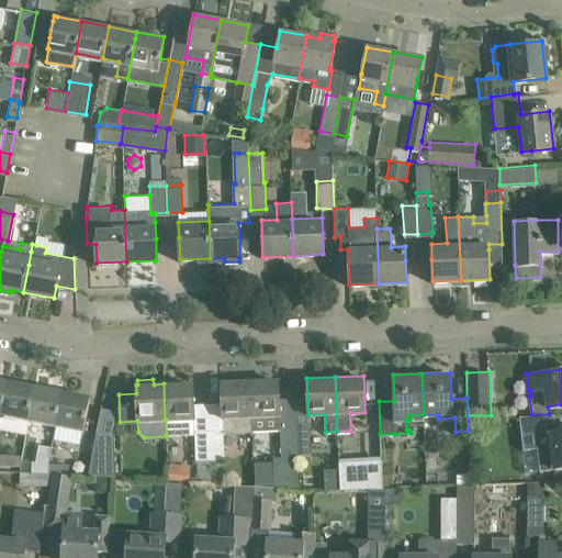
[(278,379),(249,380),(251,430),(279,428),(280,455),(294,455),(293,426),(293,425),(293,423),(292,401),(279,402),(279,401),(278,379)]
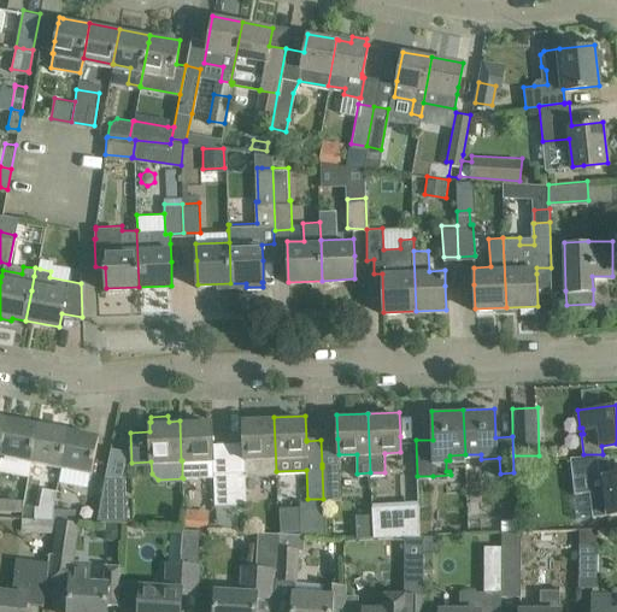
[(7,417),(0,454),(30,460),(37,423),(7,417)]
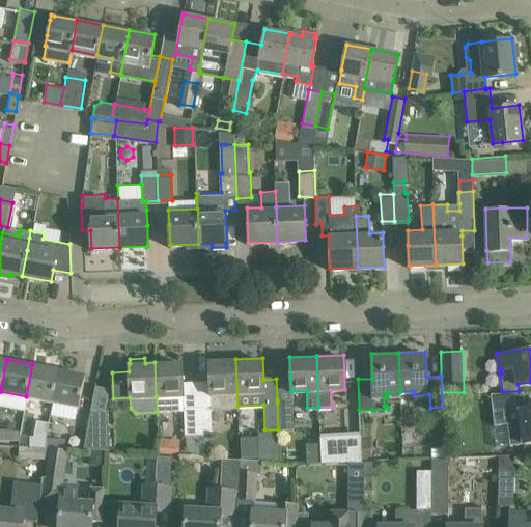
[(235,359),(208,360),(210,381),(211,406),(218,408),(224,409),(231,408),(238,406),(235,359)]
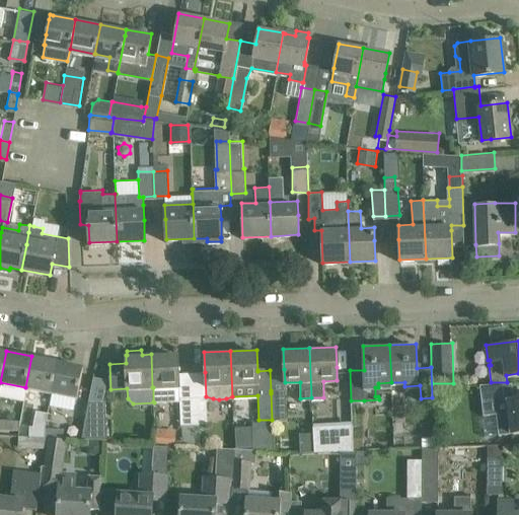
[(177,353),(151,354),(152,387),(153,387),(153,401),(179,400),(179,397),(177,353)]
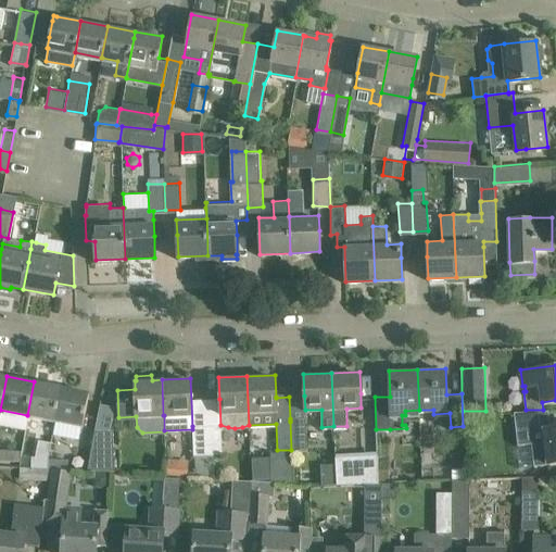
[(34,381),(27,415),(54,421),(61,387),(34,381)]
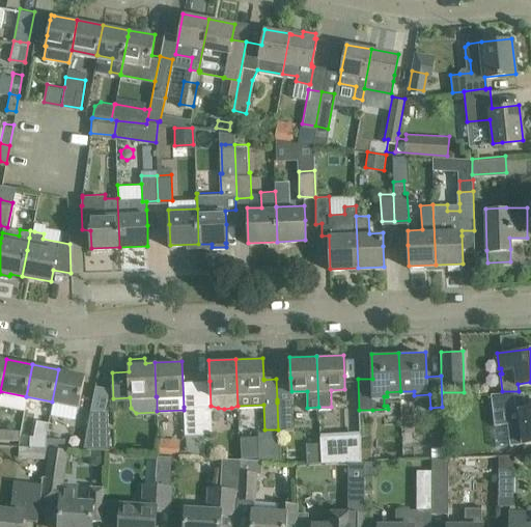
[(58,369),(52,401),(78,407),(84,373),(58,369)]
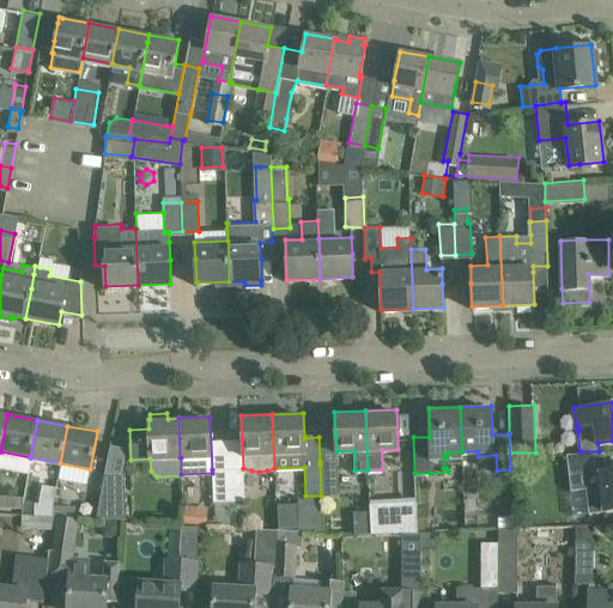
[(580,451),(566,451),(571,487),(587,486),(589,511),(605,510),(612,508),(612,469),(606,470),(604,451),(599,451),(580,451)]
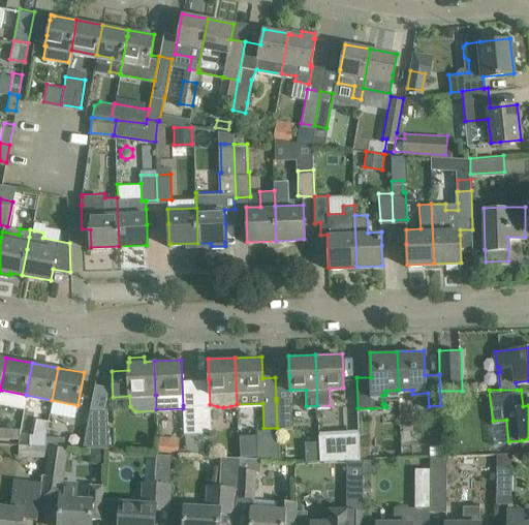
[(276,400),(276,401),(277,428),(290,428),(289,400),(276,400)]
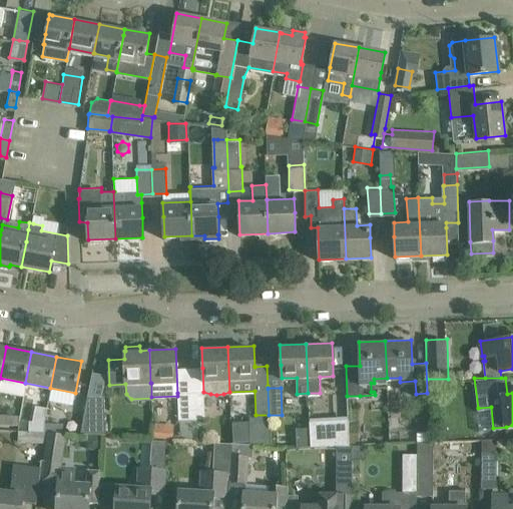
[(189,392),(177,393),(177,396),(178,419),(191,418),(189,392)]
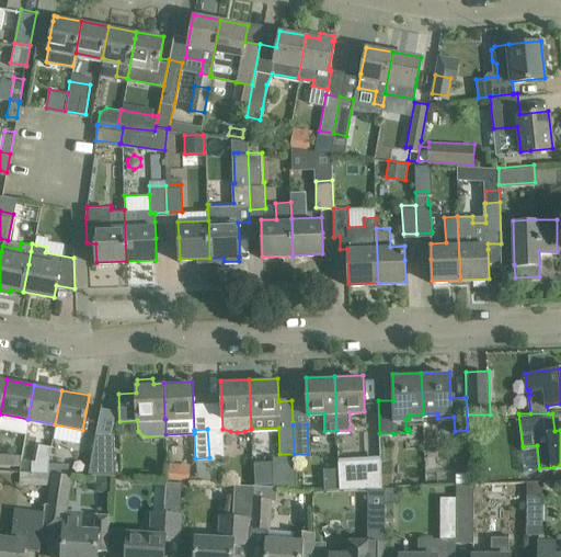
[(222,429),(207,429),(209,457),(224,457),(222,429)]
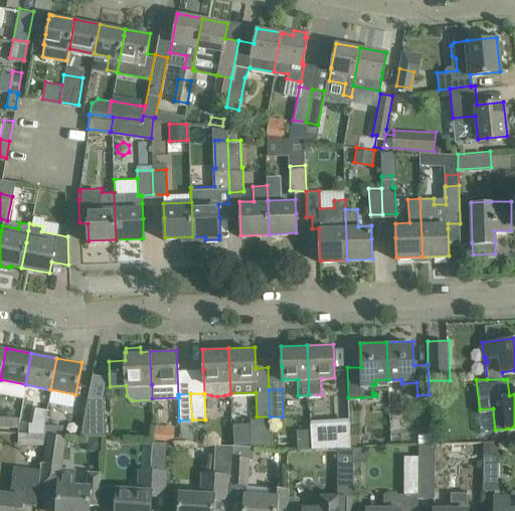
[(84,413),(80,434),(106,435),(105,423),(104,396),(91,397),(88,397),(84,413)]
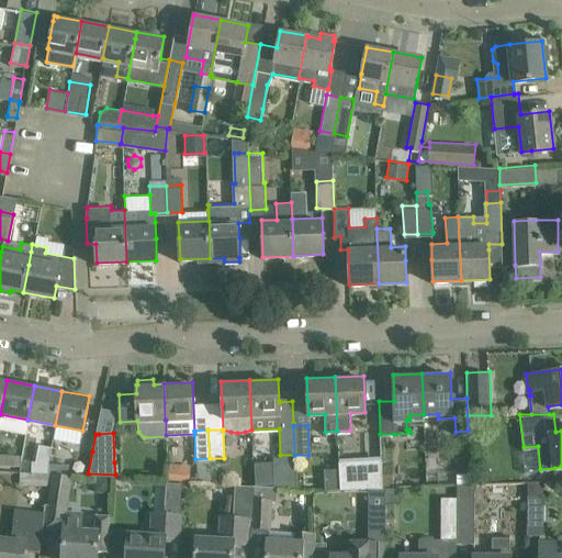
[(20,465),(20,470),(47,471),(48,461),(51,448),(23,447),(22,454),(20,465)]
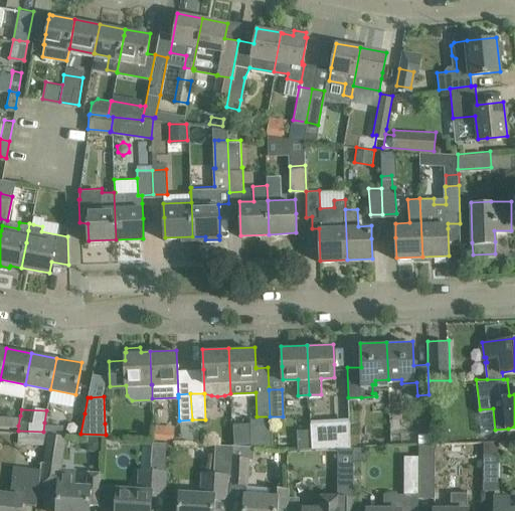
[(20,415),(0,413),(0,423),(18,426),(20,415)]
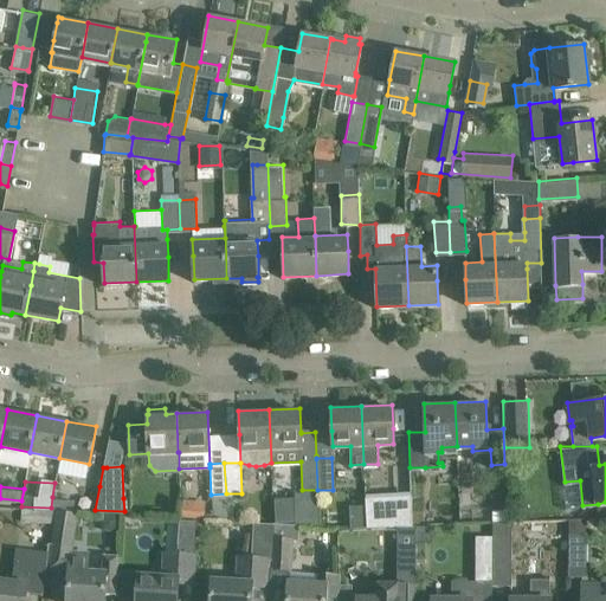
[(302,490),(302,521),(317,521),(317,490),(302,490)]
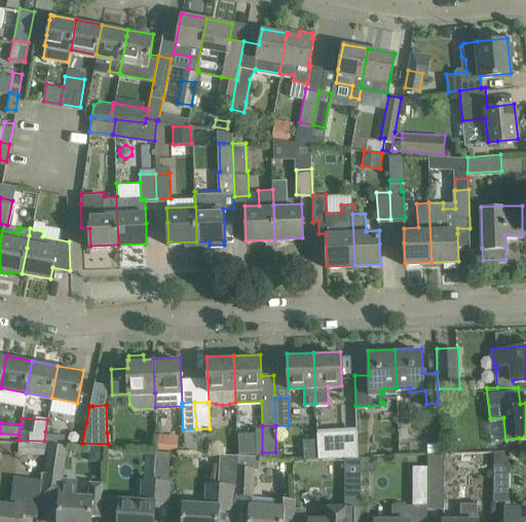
[(357,426),(316,429),(317,437),(318,456),(345,454),(358,454),(357,437),(357,426)]
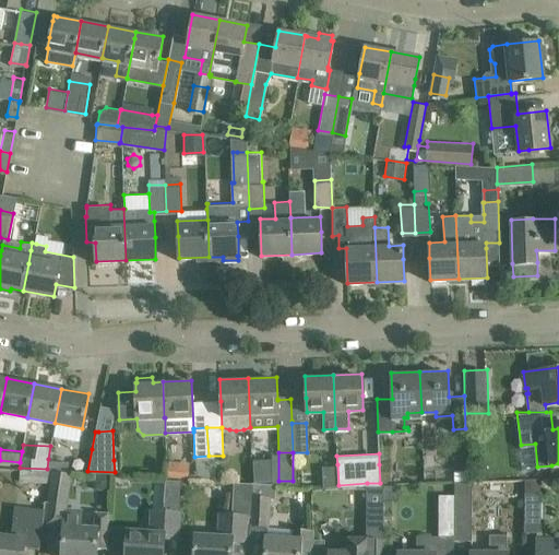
[(270,458),(253,459),(253,481),(270,480),(271,480),(270,458)]
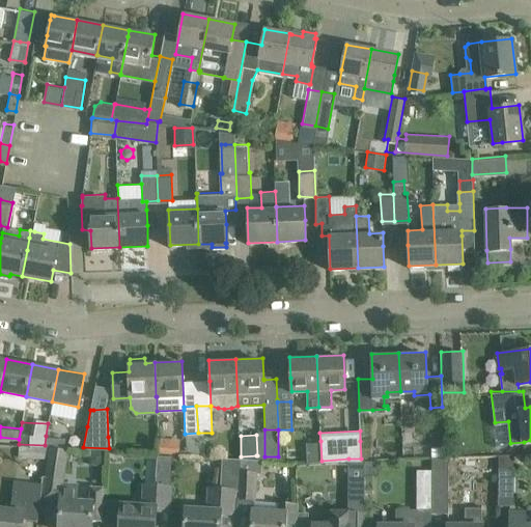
[(46,436),(45,445),(49,446),(73,447),(63,445),(64,437),(46,436)]
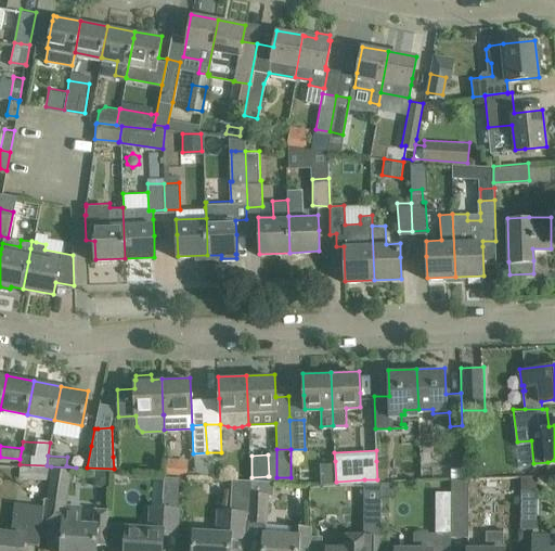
[(20,464),(17,474),(50,477),(51,466),(47,465),(20,464)]
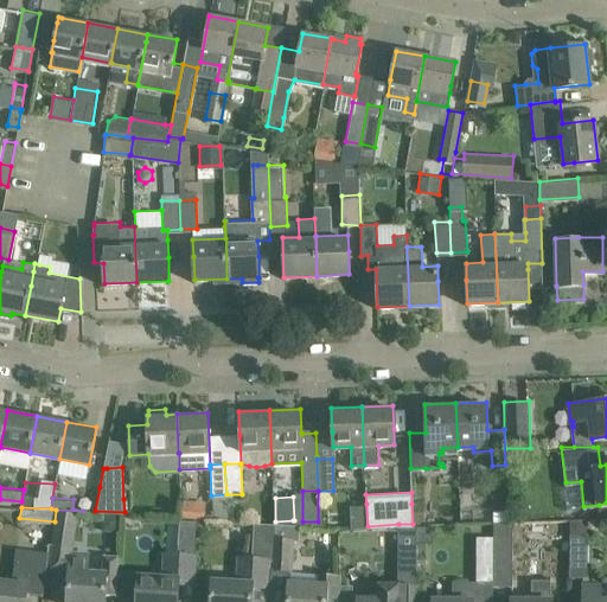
[(56,523),(53,544),(71,546),(75,523),(82,524),(83,511),(56,510),(55,522),(56,523)]
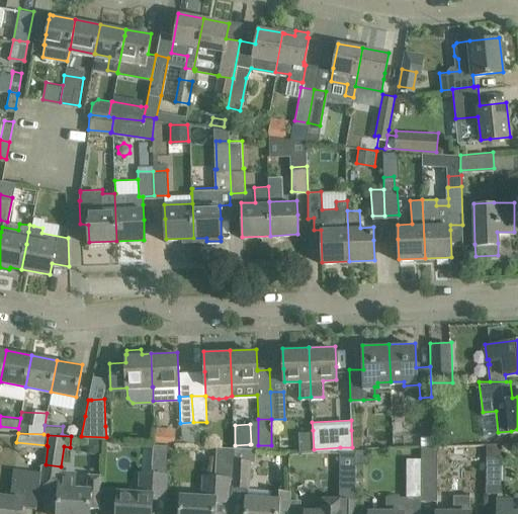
[(486,455),(485,455),(485,492),(501,492),(501,455),(500,455),(500,442),(486,442),(486,455)]
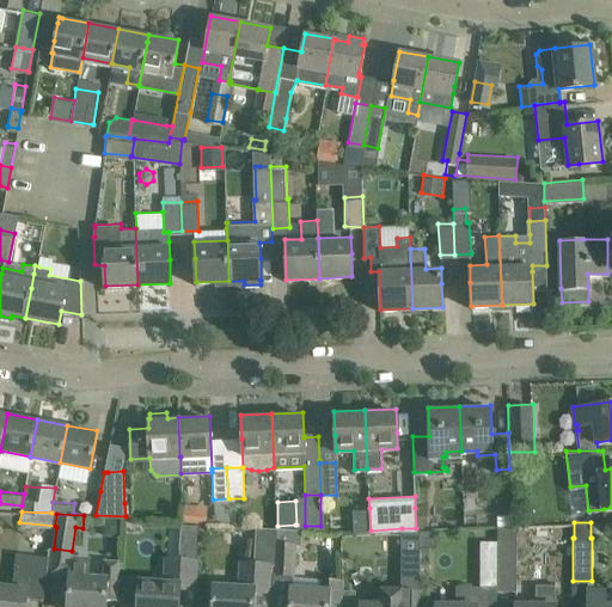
[(213,594),(212,606),(252,606),(255,590),(269,590),(271,566),(271,563),(273,563),(275,526),(264,525),(257,525),(254,562),(240,560),(238,586),(214,583),(213,594)]
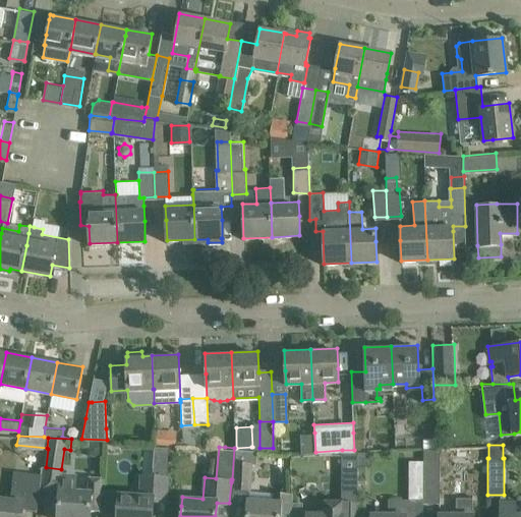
[(436,447),(422,447),(423,462),(423,478),(423,484),(423,499),(423,502),(439,502),(440,478),(440,447),(436,447)]
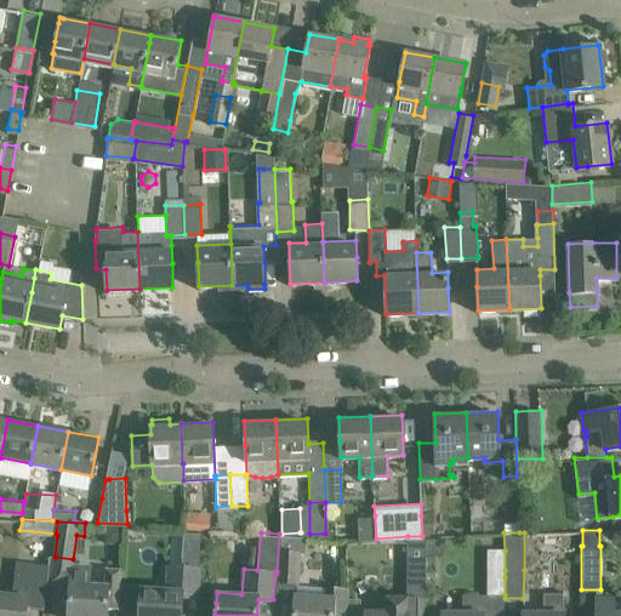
[(279,534),(277,571),(279,571),(278,582),(297,582),(298,552),(306,552),(307,536),(302,535),(279,534)]
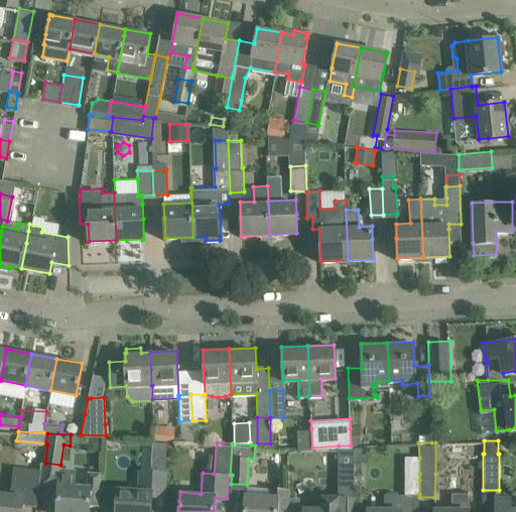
[(0,511),(20,511),(22,503),(36,505),(38,485),(39,477),(40,469),(14,466),(13,474),(11,495),(0,493),(0,511)]
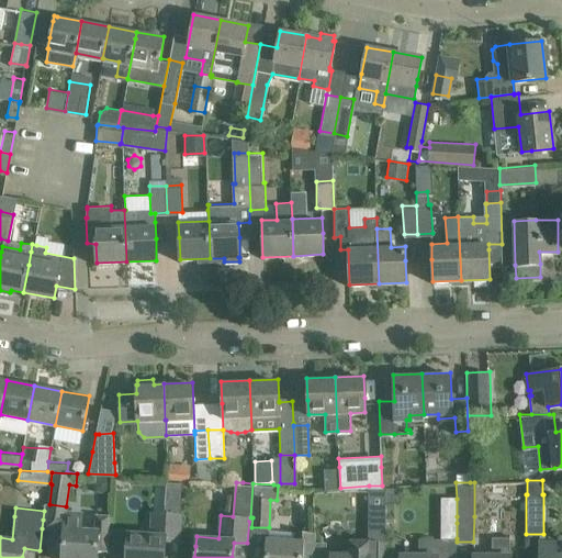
[(385,509),(368,509),(369,542),(385,542),(385,509)]
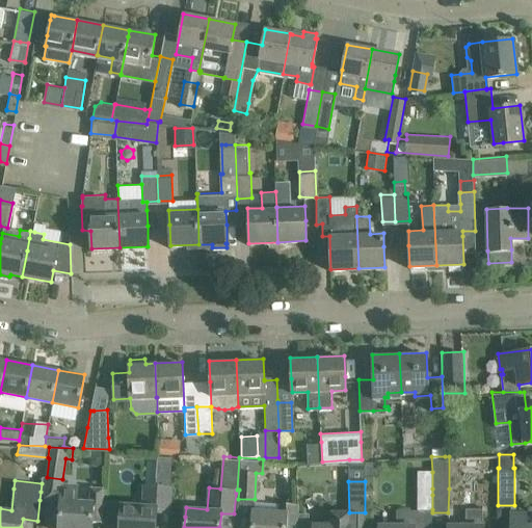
[(60,509),(58,527),(90,527),(91,520),(102,521),(103,500),(104,486),(89,485),(88,502),(76,501),(77,484),(62,483),(61,500),(60,500),(60,509)]
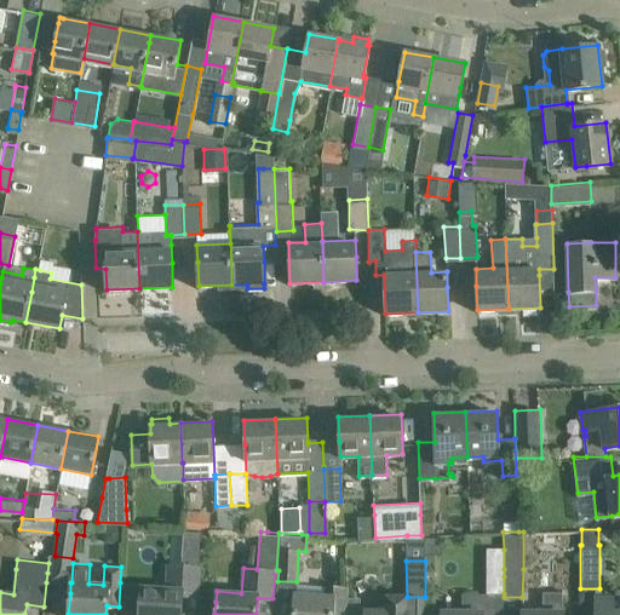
[(141,598),(138,614),(181,614),(182,595),(197,595),(199,570),(199,565),(200,564),(187,563),(187,565),(167,564),(166,588),(141,587),(141,598)]
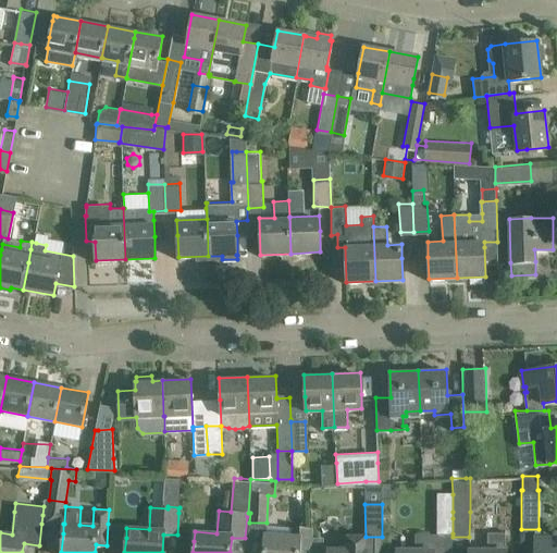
[(263,552),(311,552),(312,536),(313,527),(291,526),(291,537),(271,536),(265,536),(264,536),(263,552)]
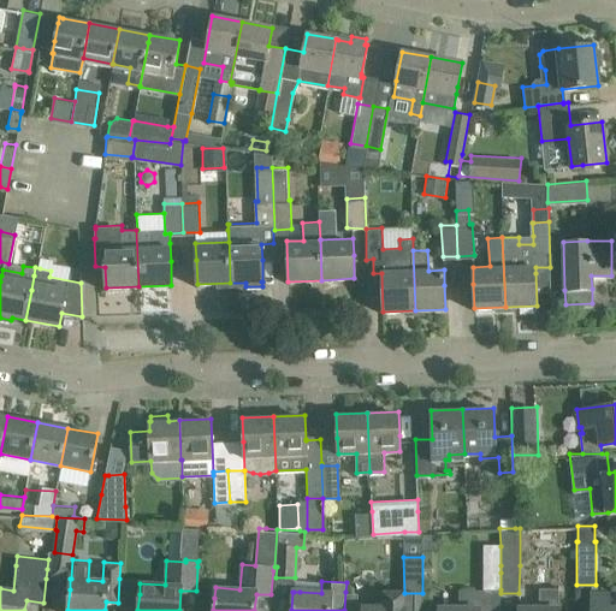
[(517,610),(558,610),(560,609),(557,609),(557,587),(540,587),(539,609),(519,609),(517,610)]
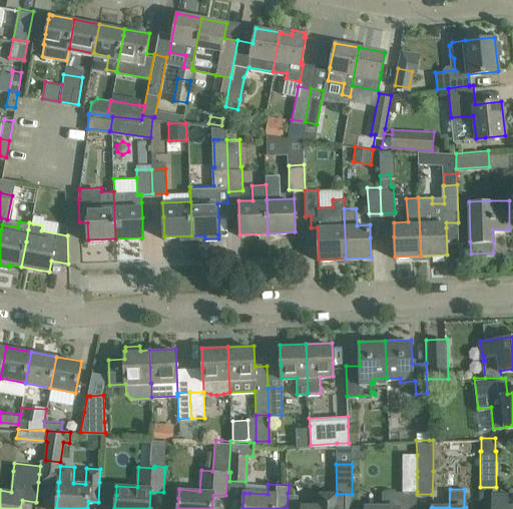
[(416,508),(417,494),(417,491),(402,491),(382,491),(382,507),(365,507),(365,508),(416,508)]
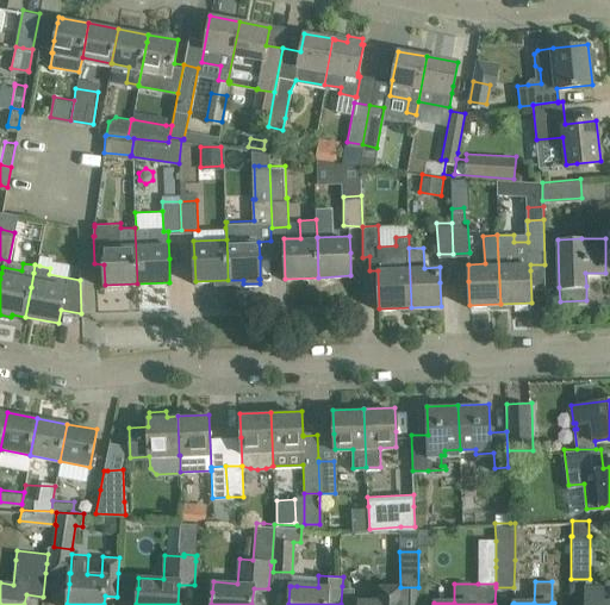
[(342,586),(341,604),(417,604),(418,587),(400,587),(380,587),(380,602),(359,600),(354,600),(354,586),(342,586)]
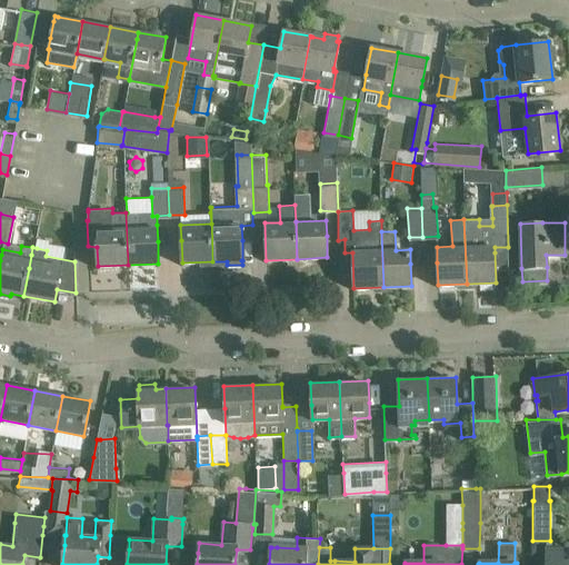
[(546,548),(546,564),(568,564),(568,562),(562,562),(562,548),(546,548)]
